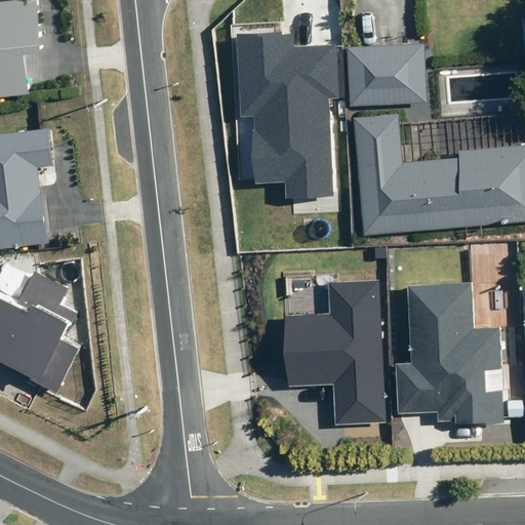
[(0,0),(0,95),(32,92),(28,52),(46,50),(40,0),(0,0)]
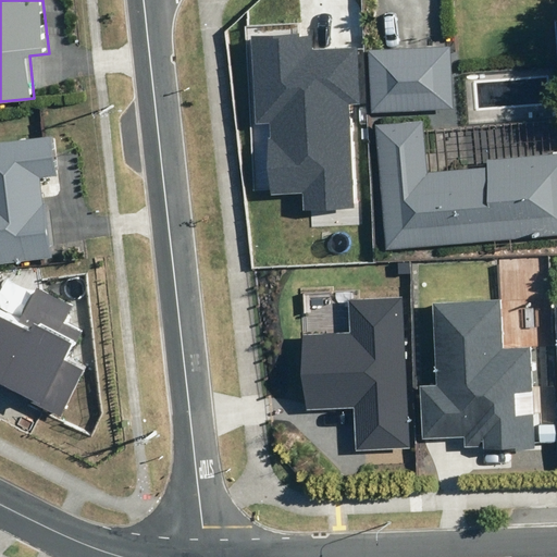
[(359,103),(356,47),(312,49),(311,36),(299,36),(299,34),(251,36),(256,123),(270,123),(271,137),(268,137),(270,196),(301,195),(301,210),(355,208),(349,103),(359,103)]
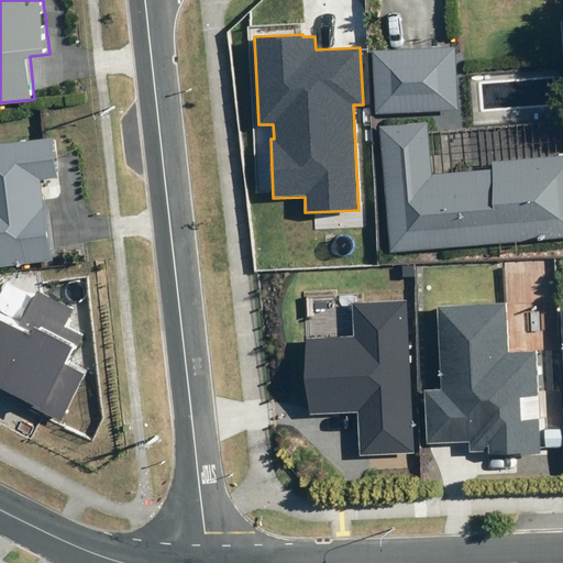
[(373,52),(376,114),(460,111),(456,48),(373,52)]
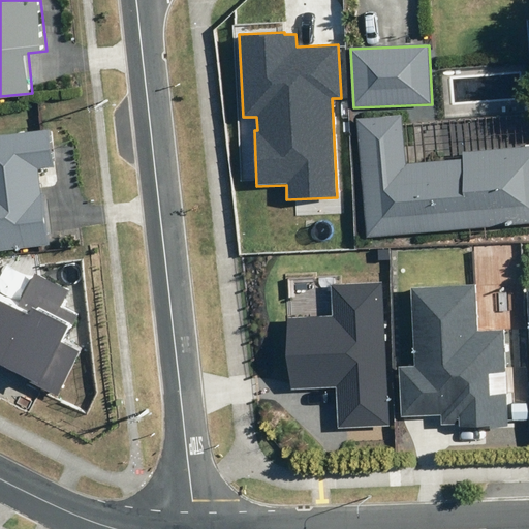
[(358,120),(367,239),(528,225),(528,149),(464,154),(464,162),(407,166),(403,117),(358,120)]
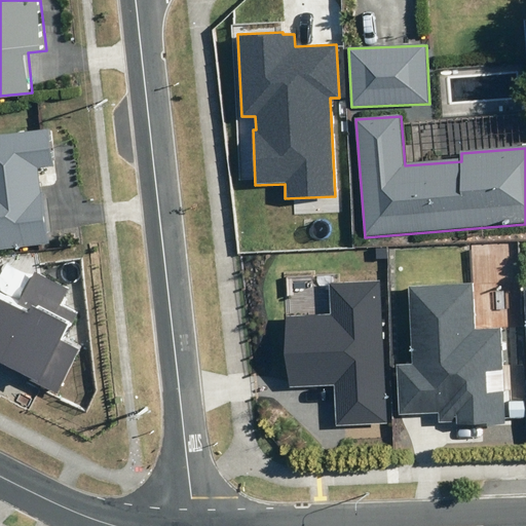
[(0,248),(51,242),(43,166),(55,164),(52,128),(0,134),(0,248)]
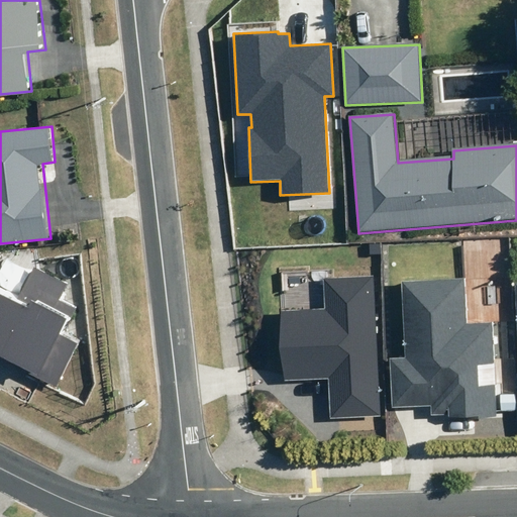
[(0,359),(59,388),(81,340),(65,332),(76,308),(58,300),(64,286),(35,273),(21,303),(0,292),(0,359)]
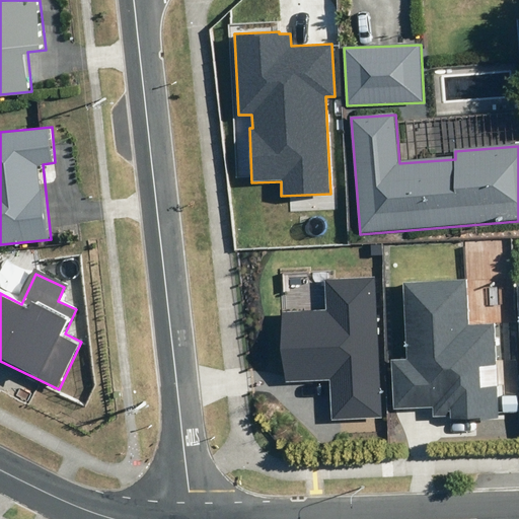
[(381,417),(374,277),(324,279),(326,309),(282,311),(285,382),(329,380),(331,420),(381,417)]
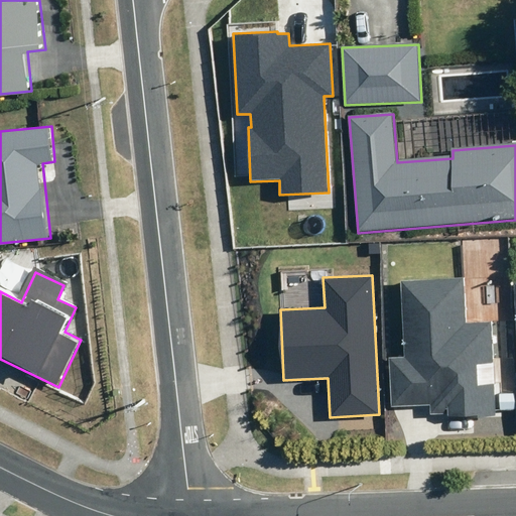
[(466,323),(464,278),(400,282),(404,356),(390,357),(391,405),(430,405),(430,413),(443,413),(443,409),(447,408),(447,416),(470,415),(470,418),(495,415),(491,321),(466,323)]
